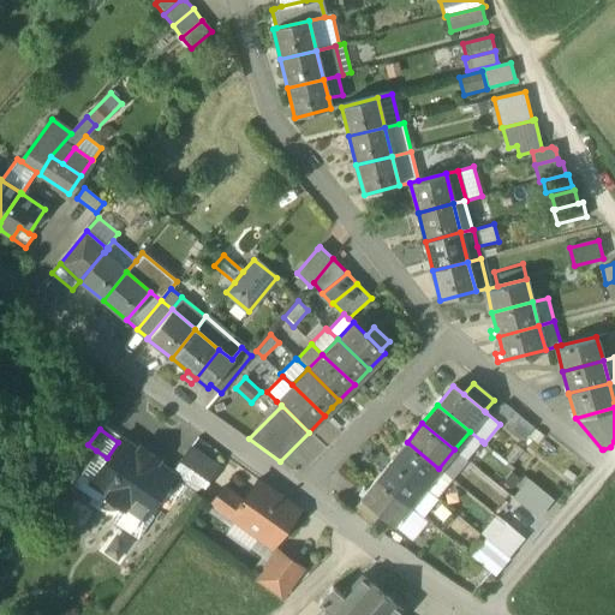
[(482,441),(470,431),(454,449),(466,459),(482,441)]
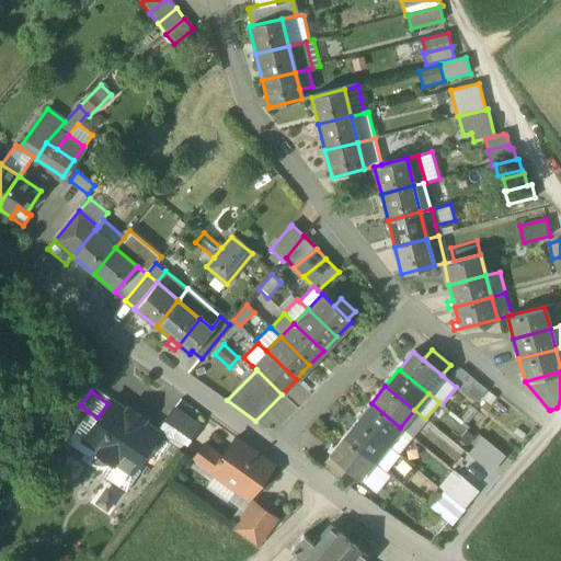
[(118,458),(134,469),(135,468),(159,434),(159,433),(158,433),(144,423),(125,410),(111,400),(107,403),(98,418),(82,439),(98,450),(91,459),(89,461),(94,465),(99,466),(103,466),(107,466),(112,464),(115,461),(118,458)]
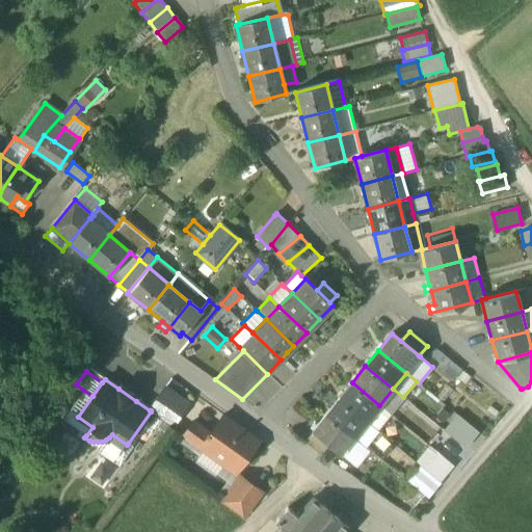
[(367,421),(379,405),(352,382),(339,398),(367,421)]
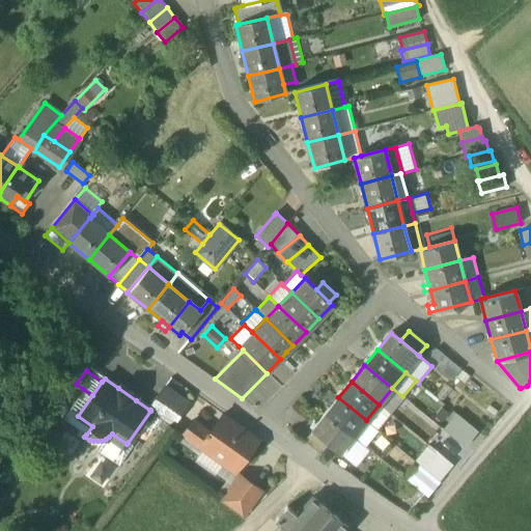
[(120,385),(118,388),(136,400),(138,397),(120,385)]
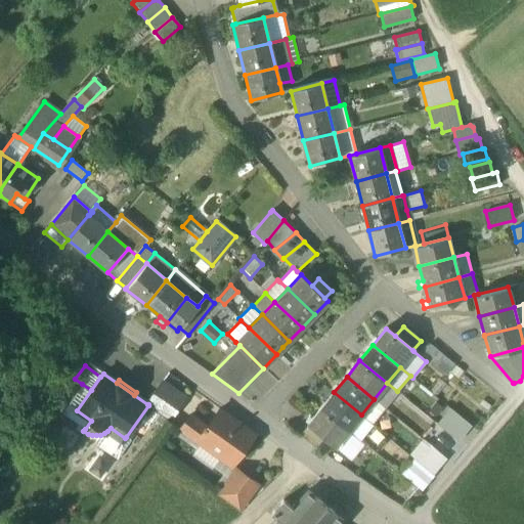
[(168,419),(171,422),(187,399),(163,382),(147,404),(148,404),(148,405),(160,413),(168,419)]
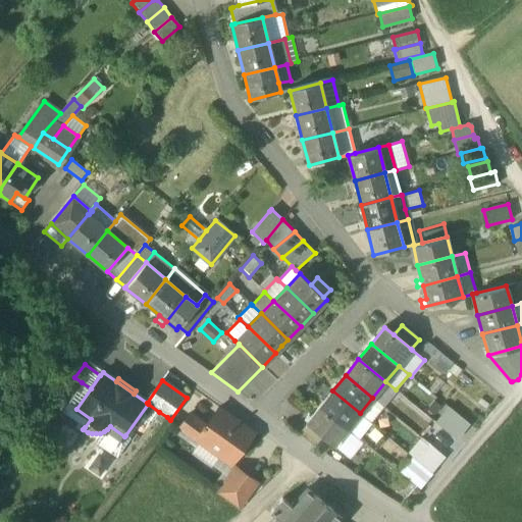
[(396,389),(385,381),(372,398),(384,407),(397,390),(396,389)]
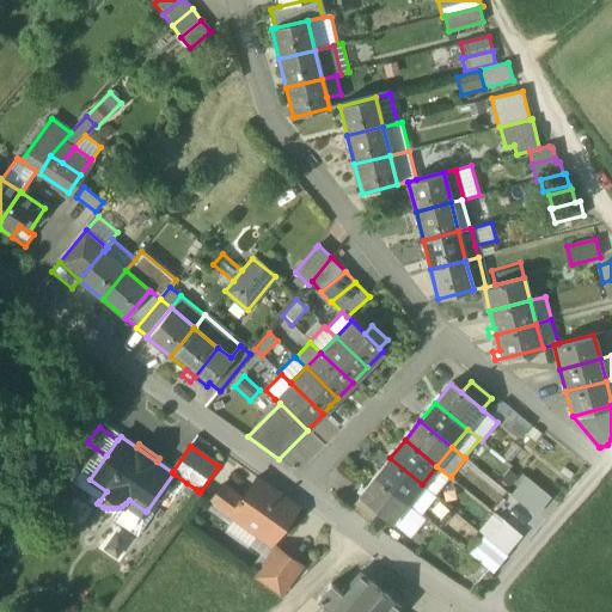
[(73,482),(99,501),(106,491),(90,479),(106,456),(96,448),(73,482)]
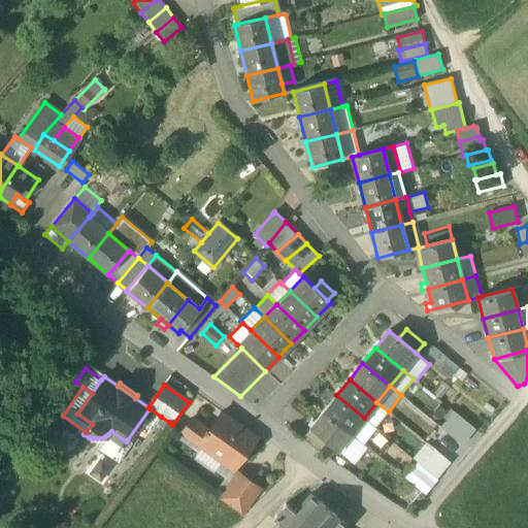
[(351,433),(364,418),(336,395),(323,410),(351,433)]
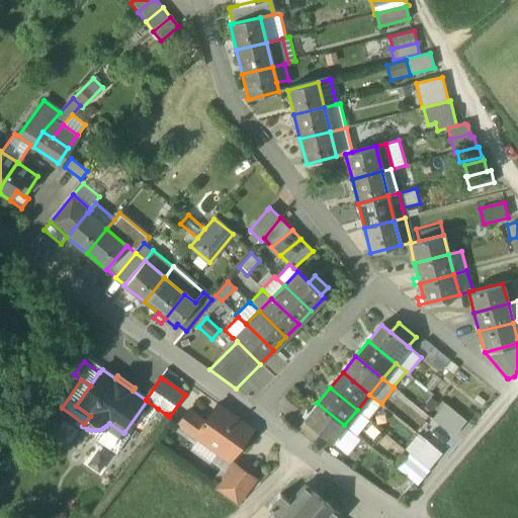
[(381,404),(369,395),(357,410),(368,419),(381,404)]
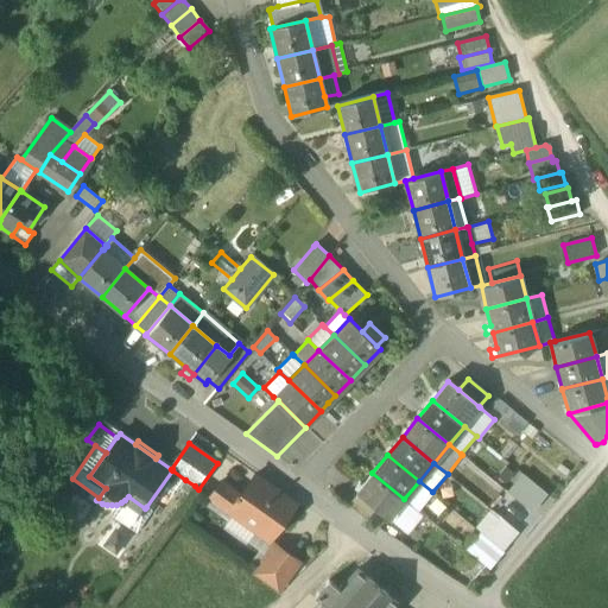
[(419,511),(404,499),(372,473),(356,492),(388,518),(409,534),(424,515),(419,511)]
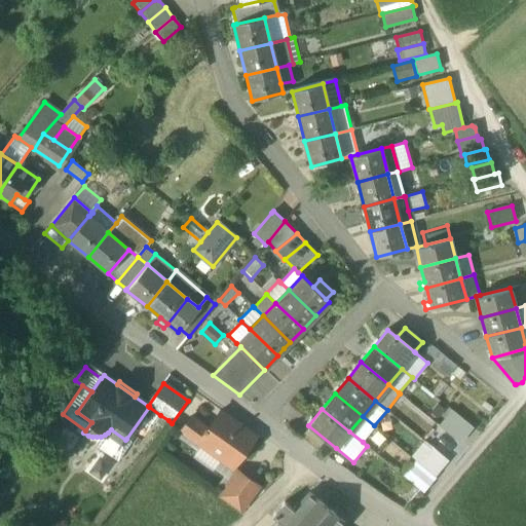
[(438,425),(460,443),(474,427),(451,409),(438,425)]
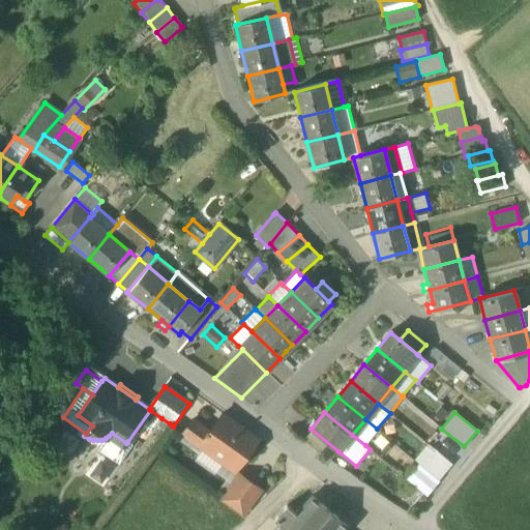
[(232,471),(234,472),(257,440),(223,415),(209,434),(193,421),(182,436),(202,450),(222,464),(232,471)]
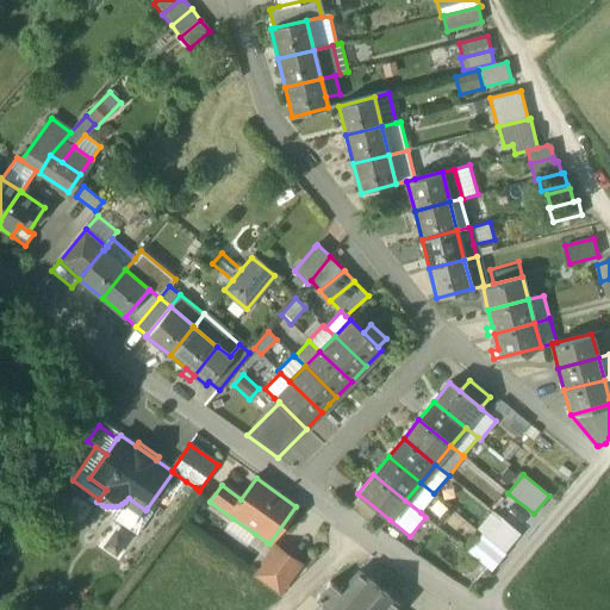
[(195,487),(186,481),(180,491),(190,497),(195,487)]
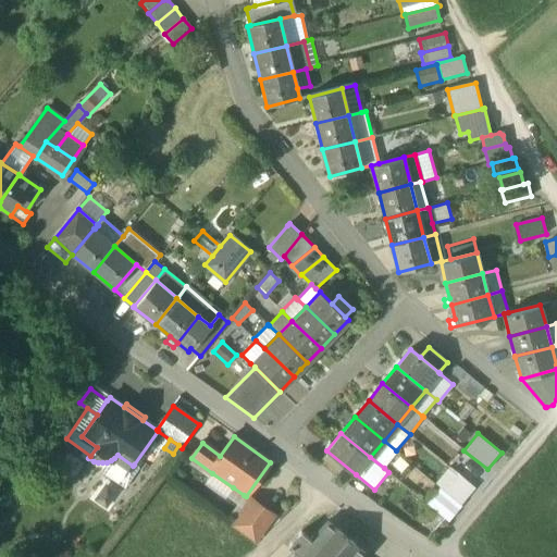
[(396,450),(384,441),(370,457),(384,468),(397,452),(396,450)]
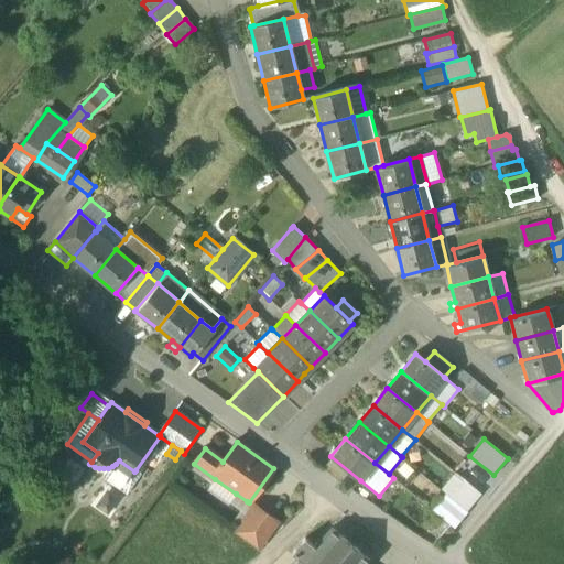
[(321,469),(353,491),(360,480),(331,456),(321,469)]
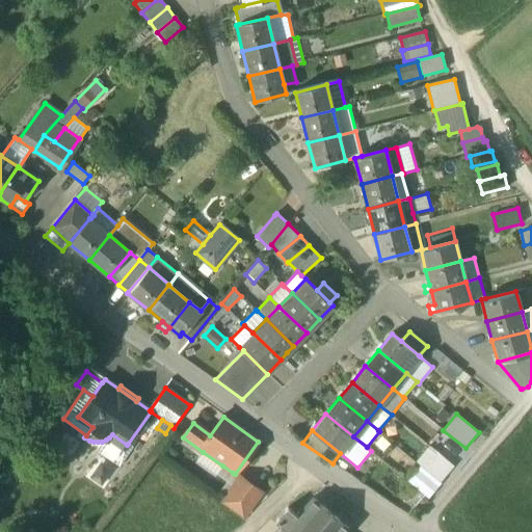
[(106,440),(102,442),(96,451),(120,467),(133,447),(128,444),(127,445),(112,434),(109,437),(106,440)]
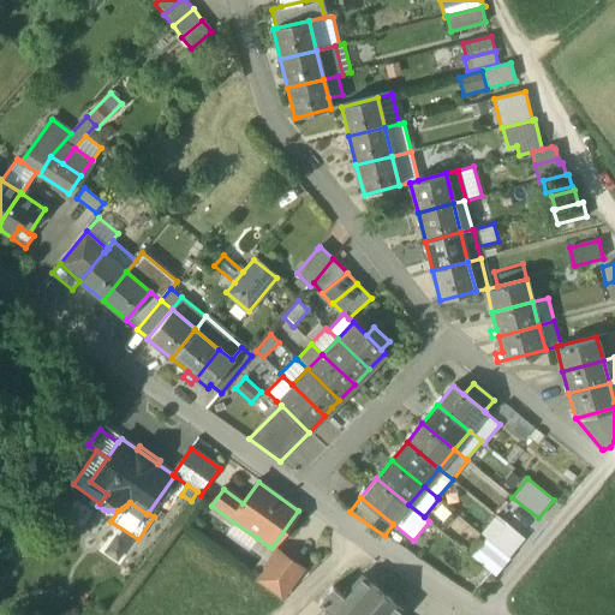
[(234,523),(212,506),(208,512),(231,527),(234,523)]
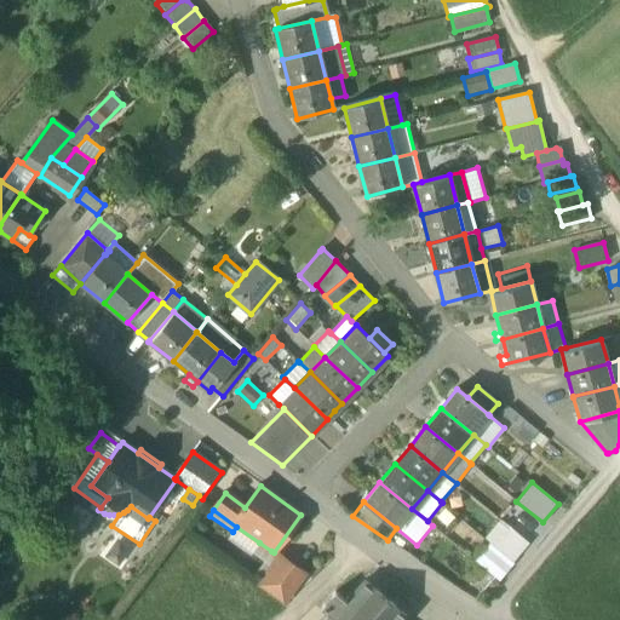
[(507,524),(526,540),(534,530),(515,515),(507,524)]
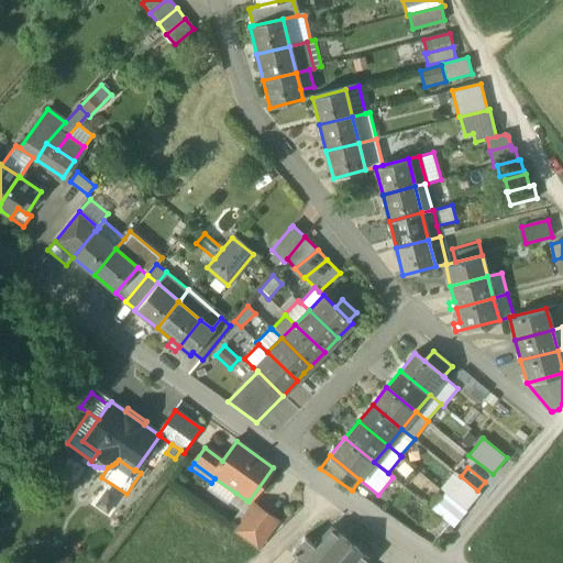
[(440,488),(444,492),(466,509),(479,492),(477,490),(461,476),(454,471),(440,488)]
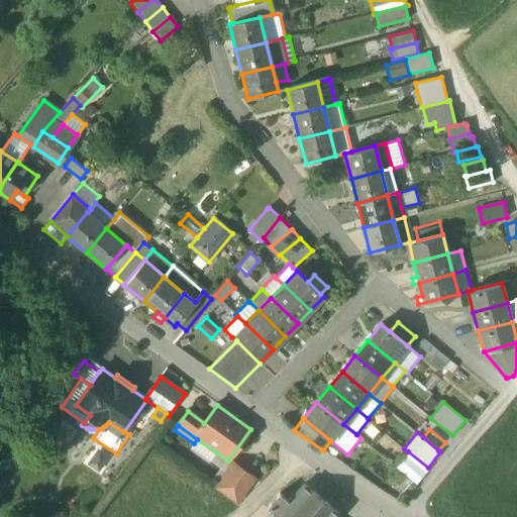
[(216,452),(197,439),(194,443),(189,449),(209,463),(210,461),(216,452)]
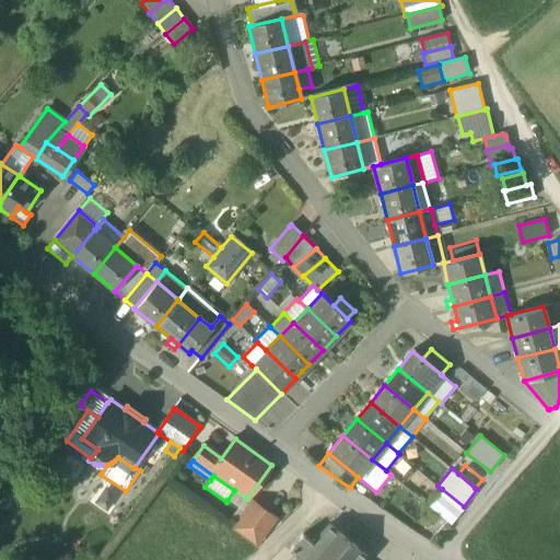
[(428,505),(451,524),(465,508),(464,506),(442,489),(428,505)]
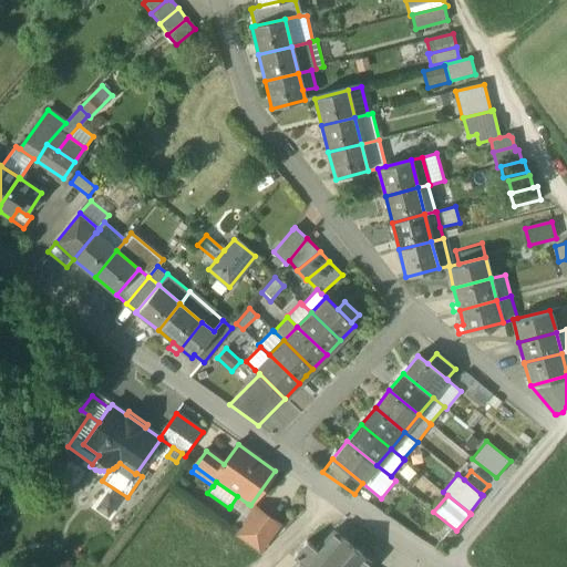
[(248,504),(237,496),(230,506),(241,514),(248,504)]
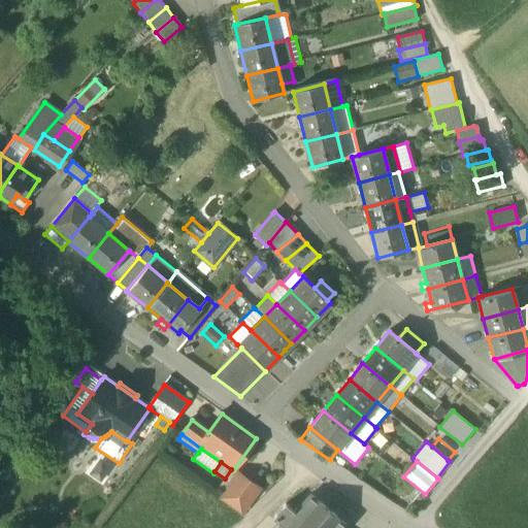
[(233,470),(231,469),(225,479),(220,486),(225,490),(237,473),(233,470)]
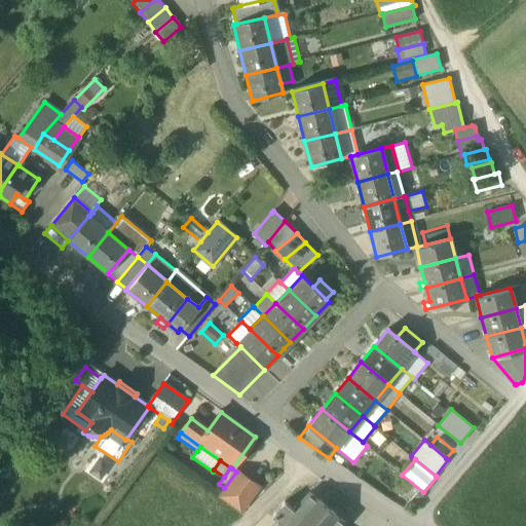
[(222,492),(246,509),(260,487),(236,471),(236,472),(224,488),(222,492)]
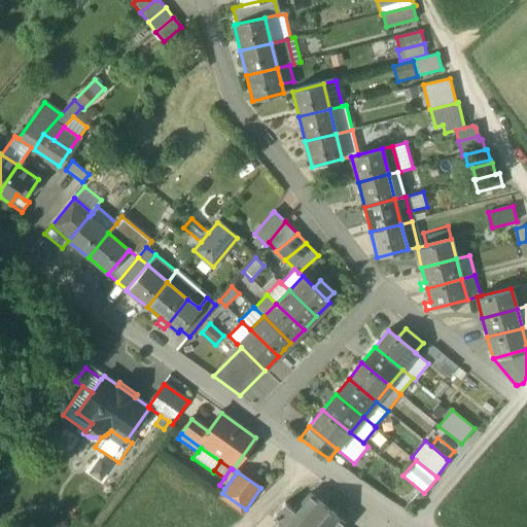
[(275,518),(281,523),(285,526),(342,526),(346,523),(344,521),(312,494),(294,515),(284,506),(275,518)]
